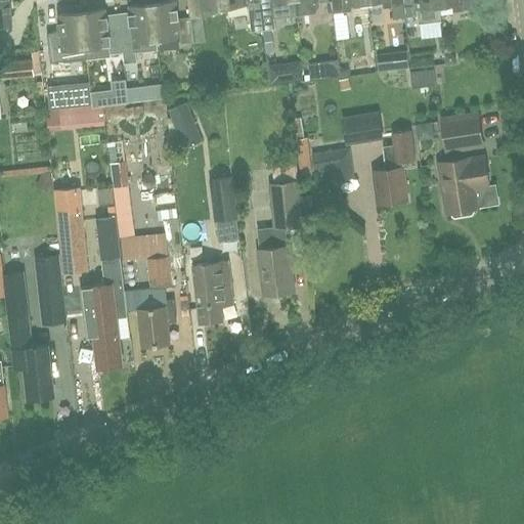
[(8,0),(0,0),(0,24),(11,23),(8,0)]
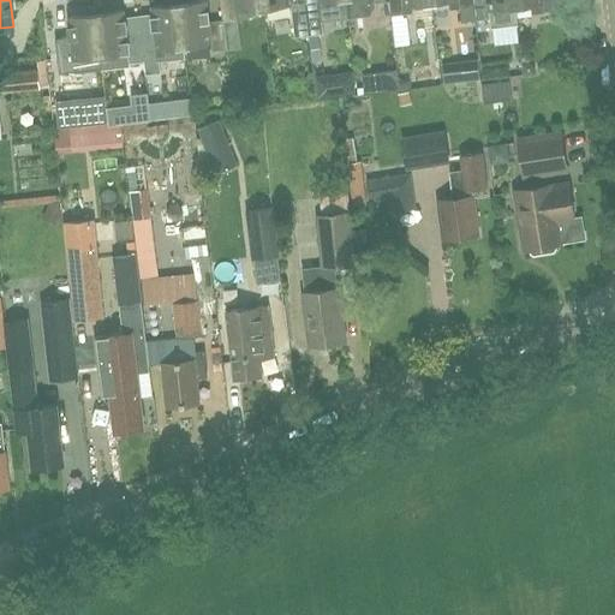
[(186,59),(184,46),(178,0),(169,0),(171,3),(151,5),(153,11),(138,12),(138,16),(141,29),(139,29),(144,60),(145,73),(145,72),(159,71),(159,63),(186,59)]
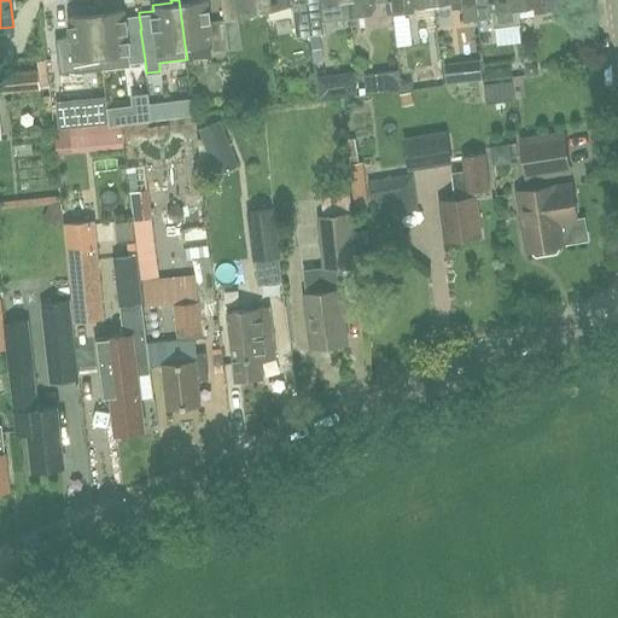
[(227,50),(223,18),(209,21),(207,0),(197,0),(187,1),(187,0),(179,0),(185,46),(213,42),(213,51),(227,50)]
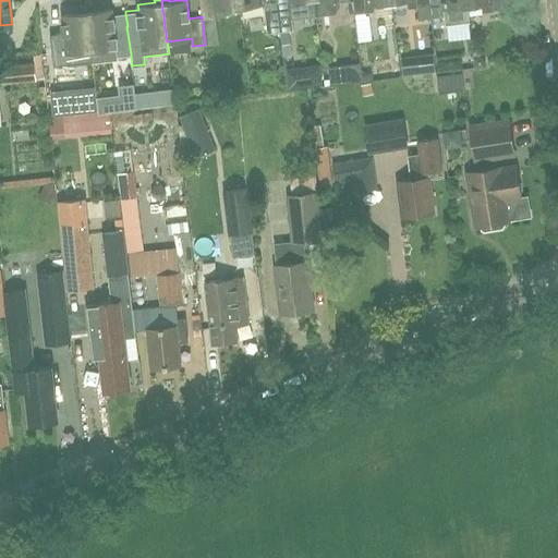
[(199,0),(202,16),(205,45),(218,43),(214,9),(239,7),(238,0),(199,0)]
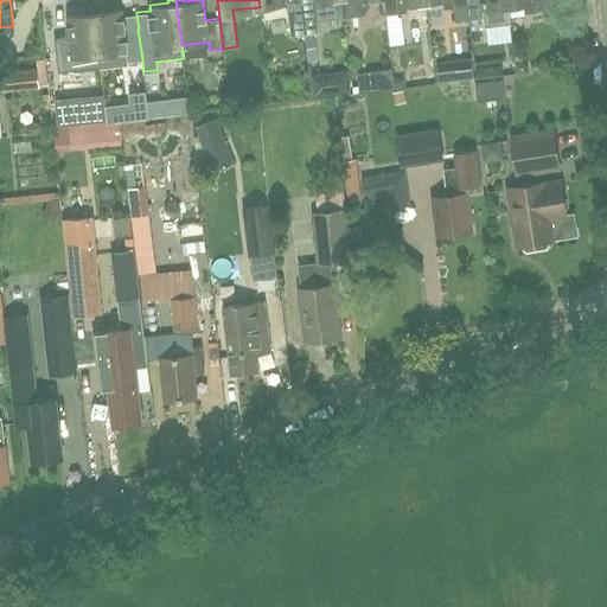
[(300,0),(259,0),(260,7),(287,4),(292,36),(305,33),(300,0)]
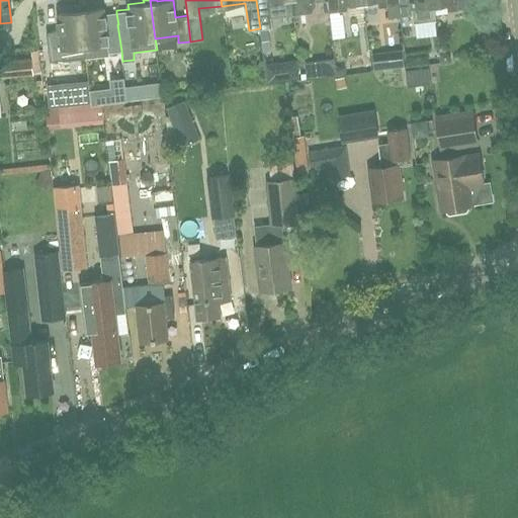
[(256,0),(260,28),(272,27),(271,18),(293,16),(291,0),(256,0)]
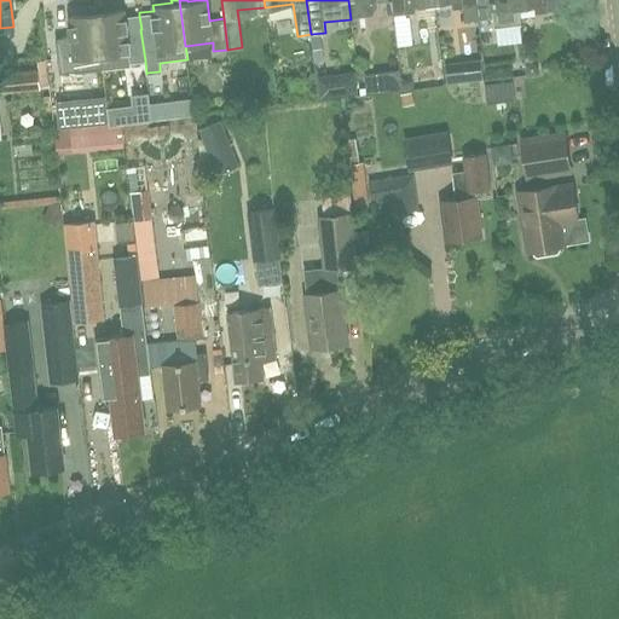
[(348,0),(351,19),(352,23),(365,22),(371,11),(377,10),(380,4),(386,3),(386,9),(393,9),(391,0),(348,0)]
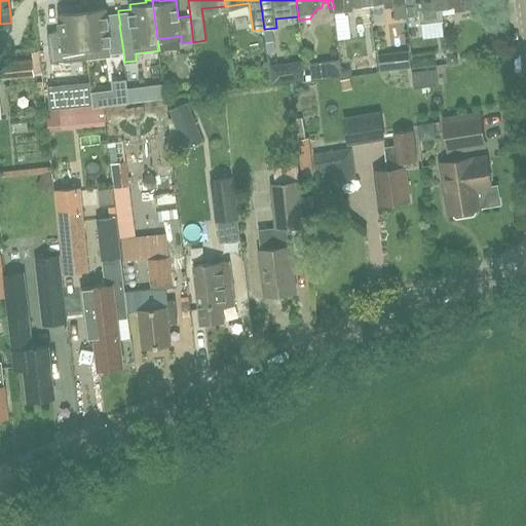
[(332,0),(334,7),(334,13),(345,11),(345,4),(368,1),(368,0),(332,0)]
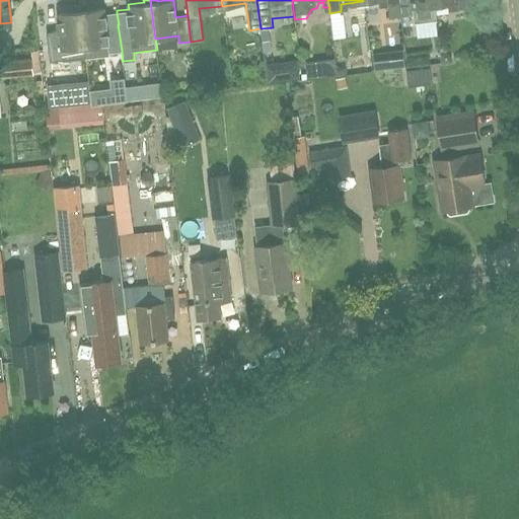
[(363,0),(363,1),(369,0),(386,0),(387,6),(388,6),(389,18),(401,17),(398,0),(363,0)]
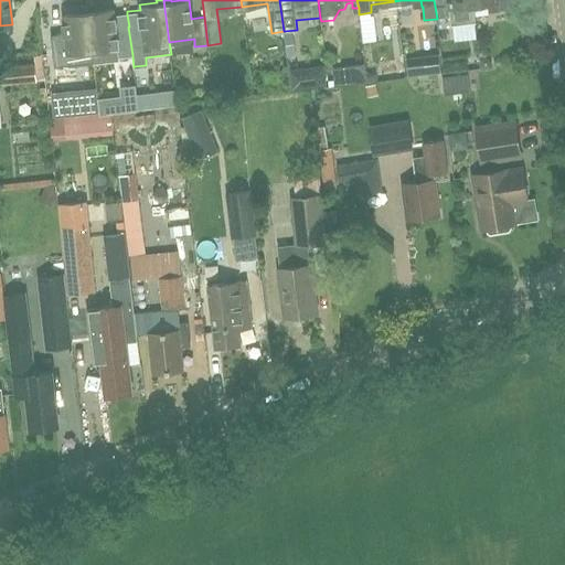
[(434,0),(437,19),(450,17),(449,8),(473,6),(472,0),(434,0)]
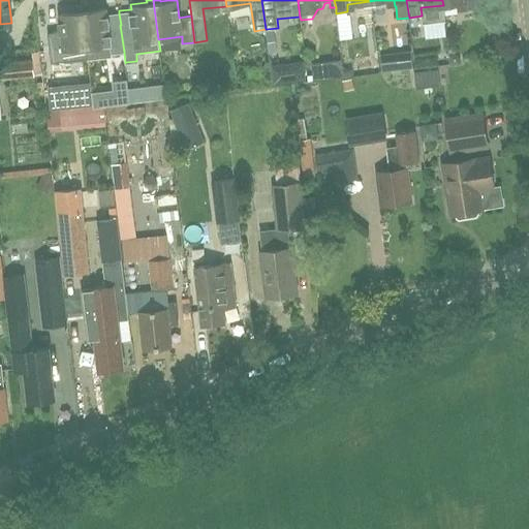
[(488,0),(442,0),(443,5),(467,2),(468,9),(480,8),(480,6),(489,5),(488,0)]
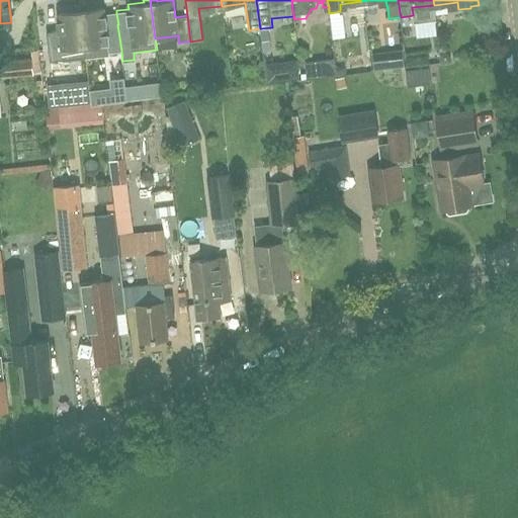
[(85,47),(80,4),(73,5),(73,10),(57,12),(60,31),(48,32),(51,58),(63,57),(62,50),(85,47)]
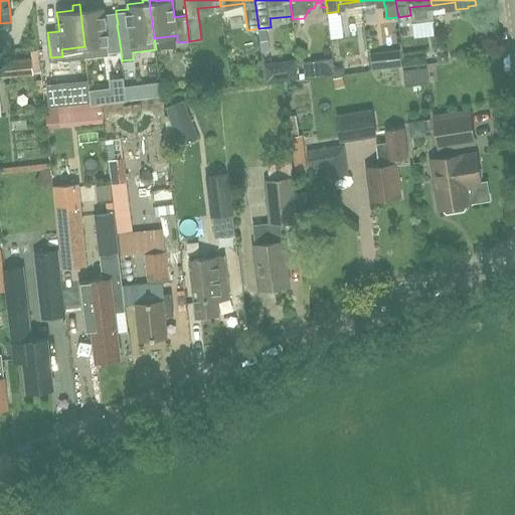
[(105,25),(104,15),(103,7),(87,9),(86,4),(79,4),(84,46),(107,43),(108,51),(108,52),(121,50),(117,24),(105,25)]
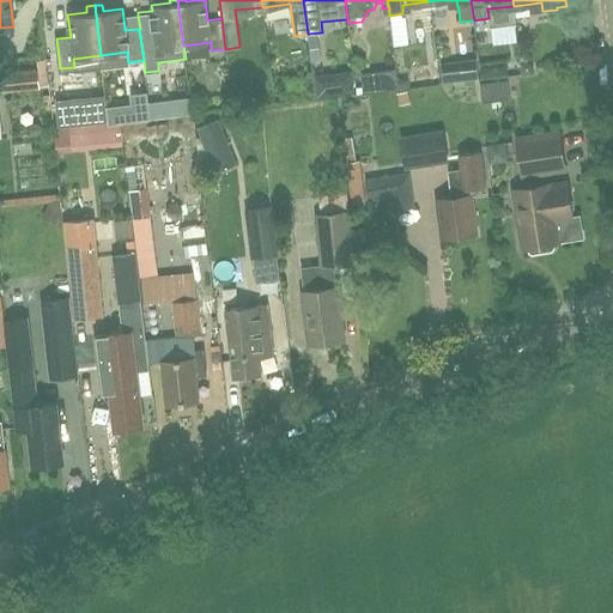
[(430,48),(445,48),(445,23),(430,23),(430,48)]
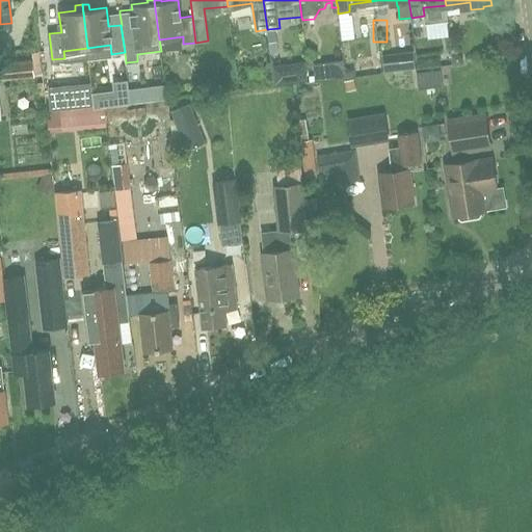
[(383,72),(416,69),(414,52),(382,55),(383,72)]
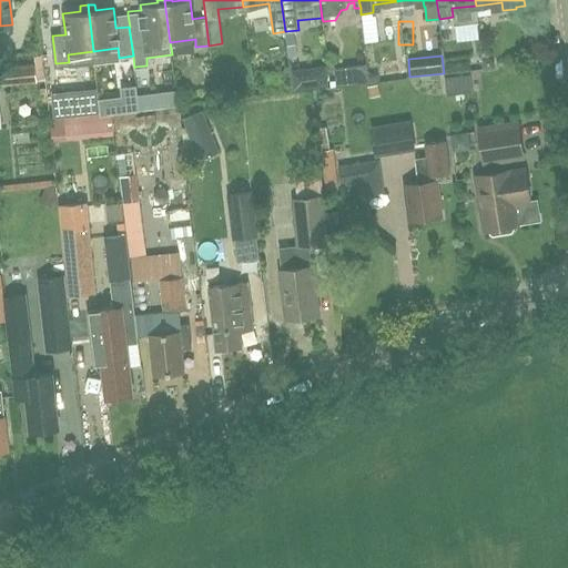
[(0,85),(12,85),(38,82),(36,64),(0,67),(0,85)]
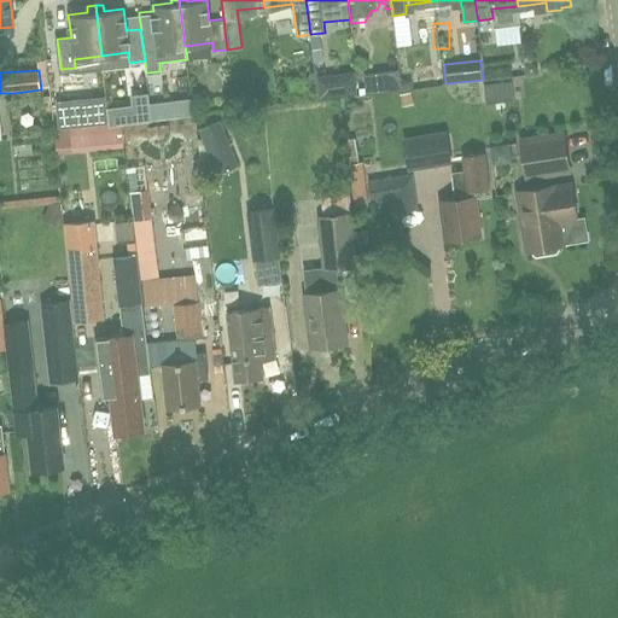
[(367,98),(386,95),(384,76),(365,79),(367,98)]
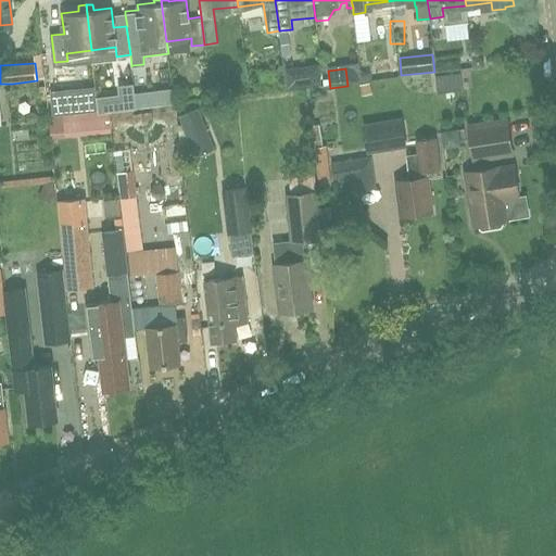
[(469,71),(443,75),(446,96),(472,91),(469,71)]
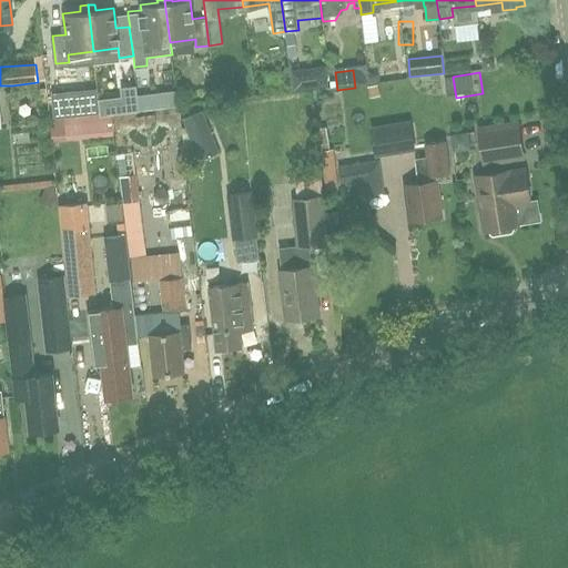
[(371,98),(381,95),(379,84),(368,87),(371,98)]
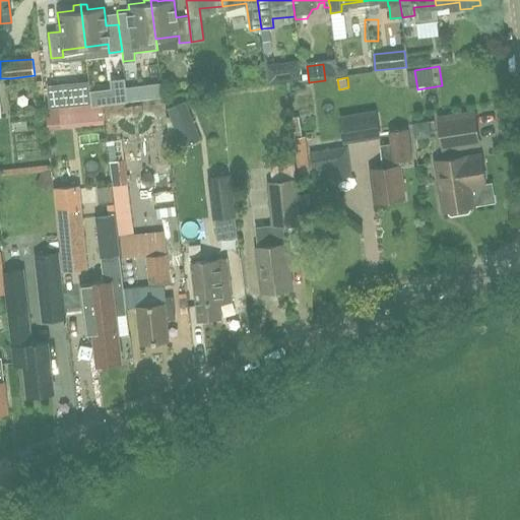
[(128,103),(126,88),(125,79),(111,81),(112,89),(114,105),(128,103)]
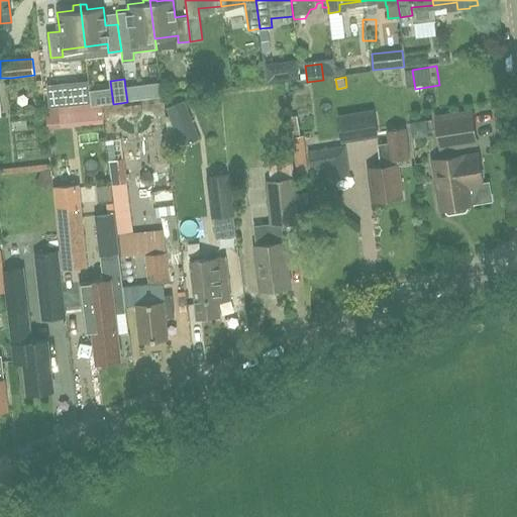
[(91,103),(91,102),(90,92),(89,82),(47,85),(49,107),(91,103)]
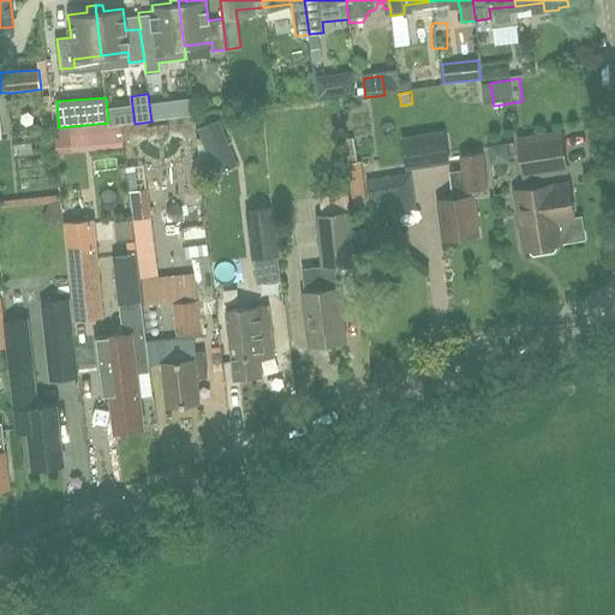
[(185,114),(183,101),(150,105),(151,118),(185,114)]
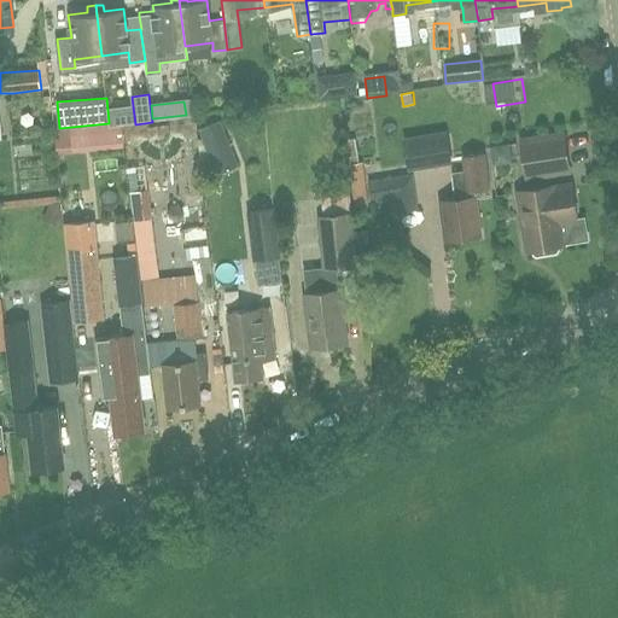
[(211,123),(198,129),(202,139),(208,153),(214,169),(217,176),(239,167),(229,145),(220,121),(211,123)]
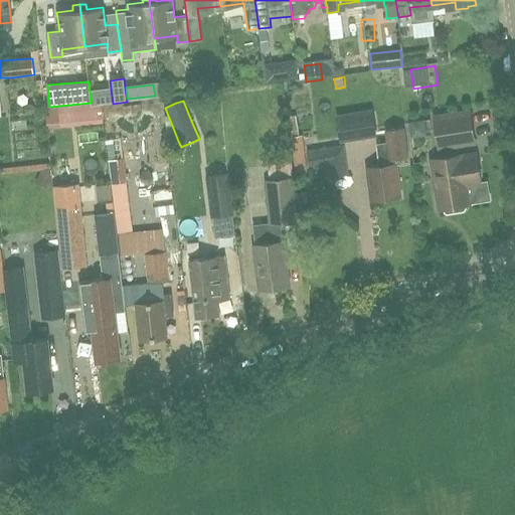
[(439,151),(477,145),(471,109),(433,115),(439,151)]
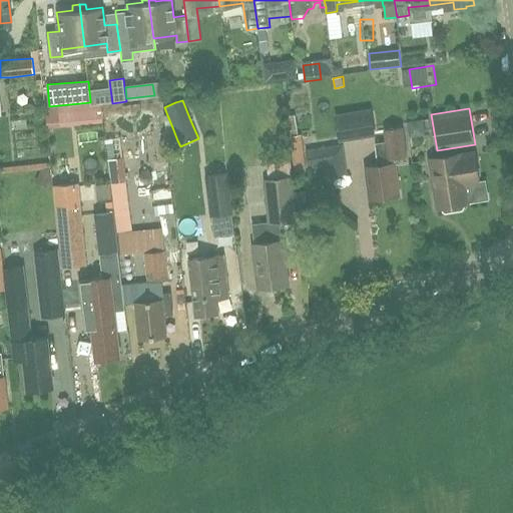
[(343,139),(375,133),(372,114),(340,119),(343,139)]
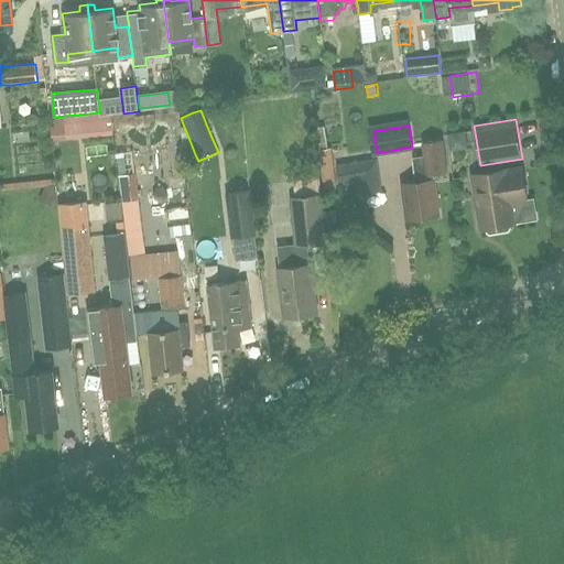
[(432,181),(446,179),(441,139),(422,142),(423,155),(411,158),(414,182),(403,183),(408,219),(436,215),(432,181)]
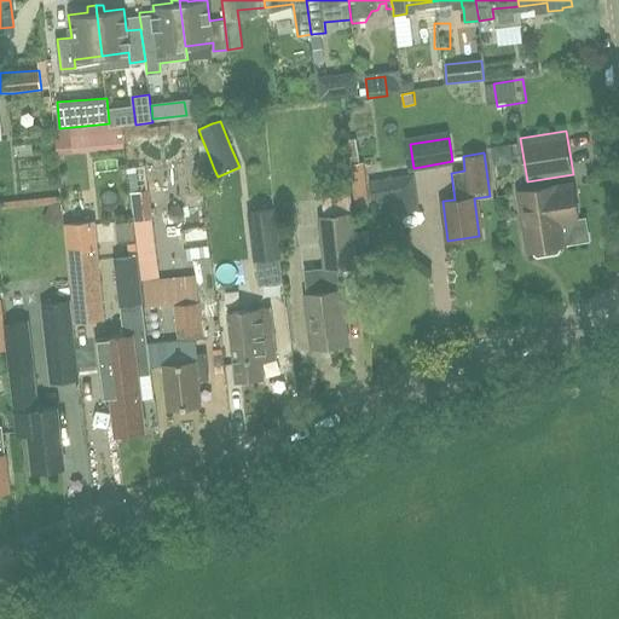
[(388,203),(388,200),(395,198),(398,209),(417,206),(416,195),(414,175),(368,181),(371,206),(388,203)]
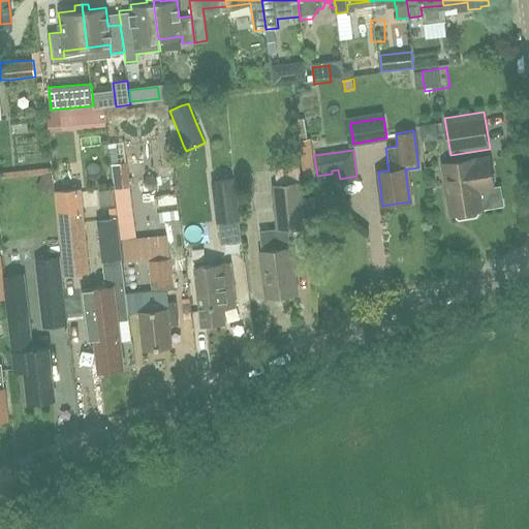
[(314,175),(315,175),(313,155),(302,157),(305,179),(314,177),(314,175)]
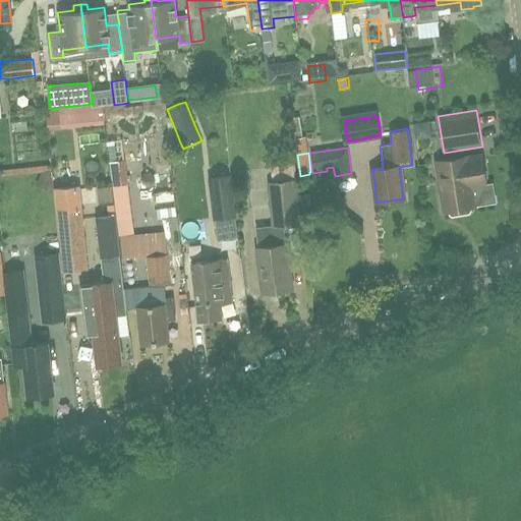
[(469,207),(474,206),(471,187),(484,184),(480,156),(466,158),(446,161),(448,173),(440,175),(445,211),(450,210),(451,214),(453,216),(468,213),(470,210),(469,207)]
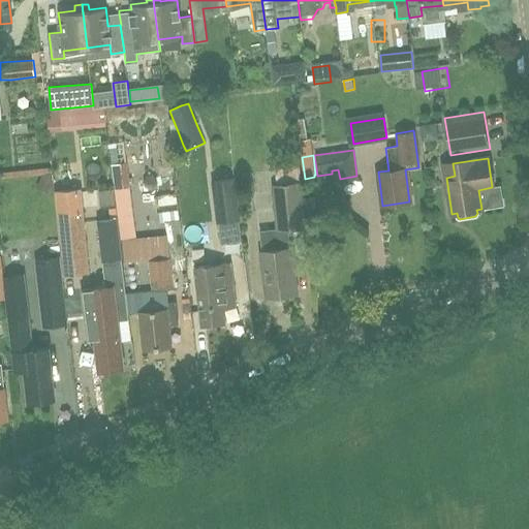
[(112,164),(115,190),(129,188),(126,163),(112,164)]
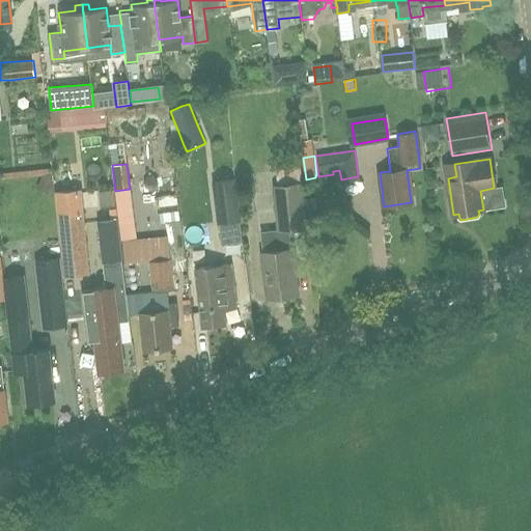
[(219,210),(222,233),(242,231),(239,207),(235,179),(216,182),(219,210)]
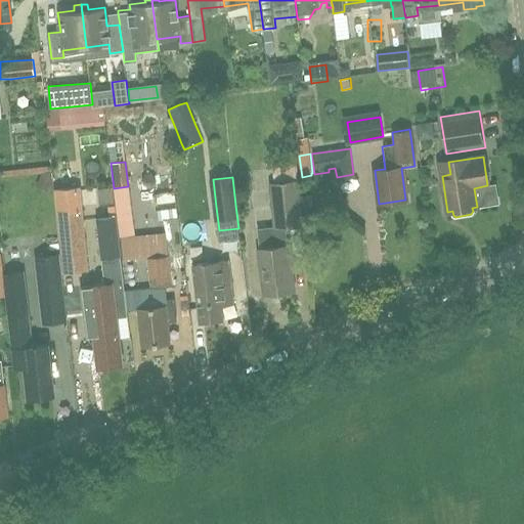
[(273,229),(303,225),(299,179),(269,183),(273,229)]
